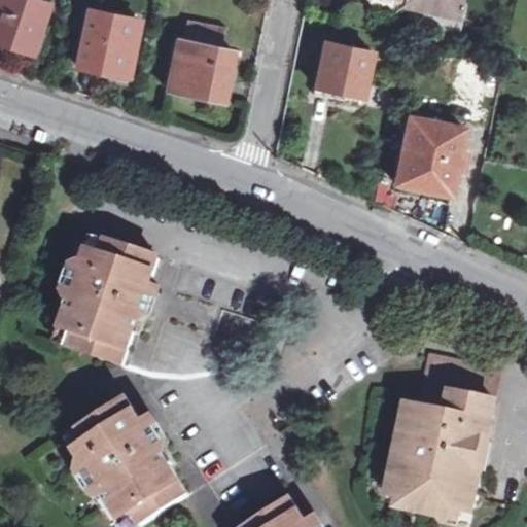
[(0,0),(0,41),(30,54),(47,3),(36,0),(0,0)]
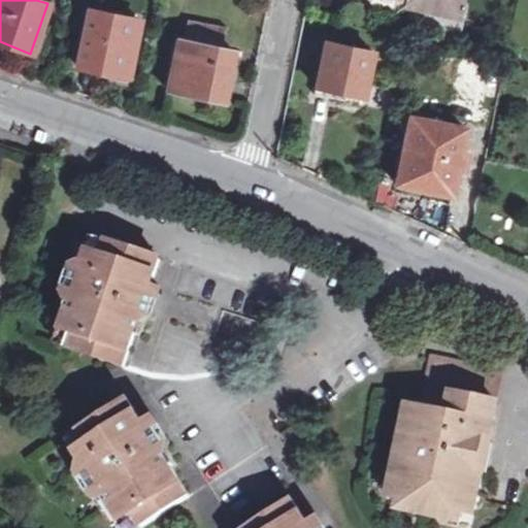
[(395,10),(406,5),(406,0),(370,0),(376,7),(395,10)]
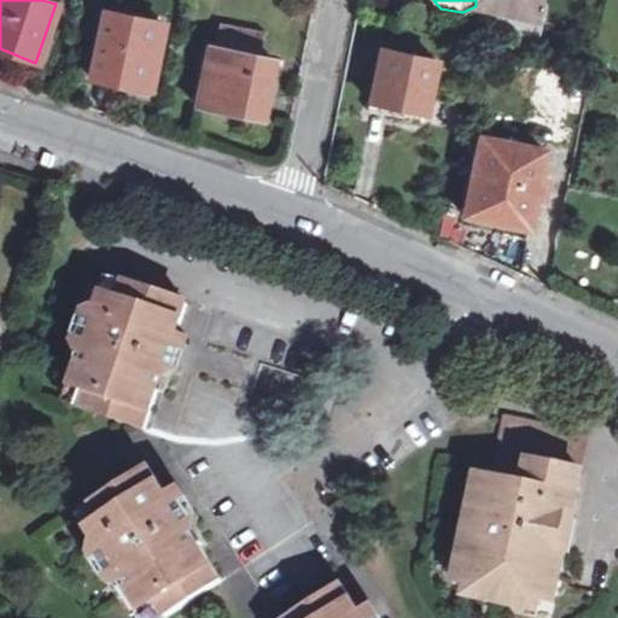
[(476,0),(476,6),(537,19),(541,0),(476,0)]
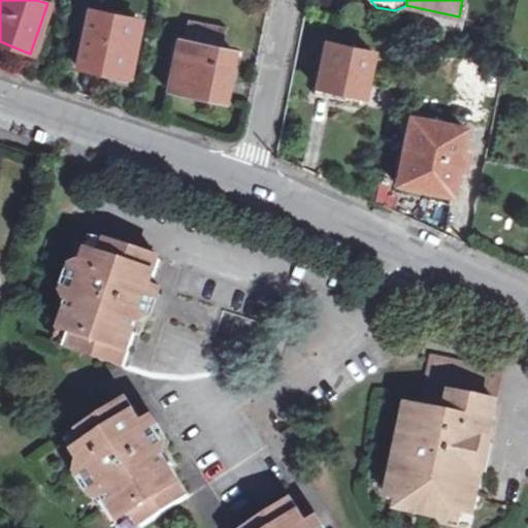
[(77,64),(129,73),(140,17),(90,6),(77,64)]
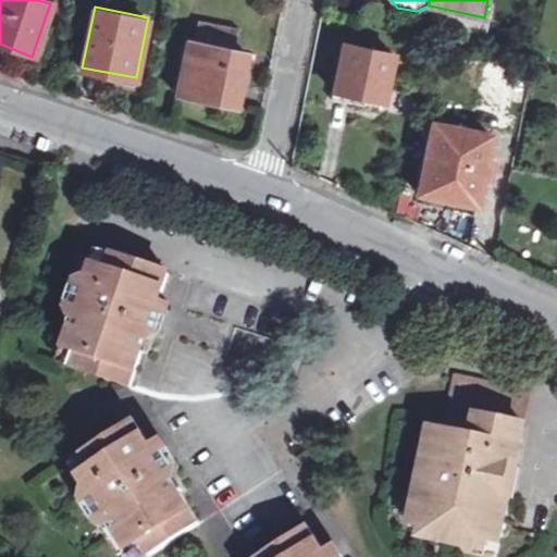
[(195,41),(237,50),(242,28),(199,20),(195,41)]
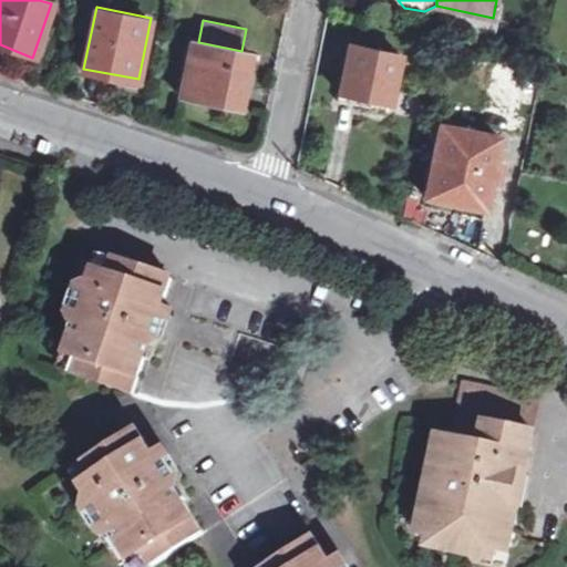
[(241,51),(198,42),(192,41),(181,96),(240,109),(250,53),(241,51)]
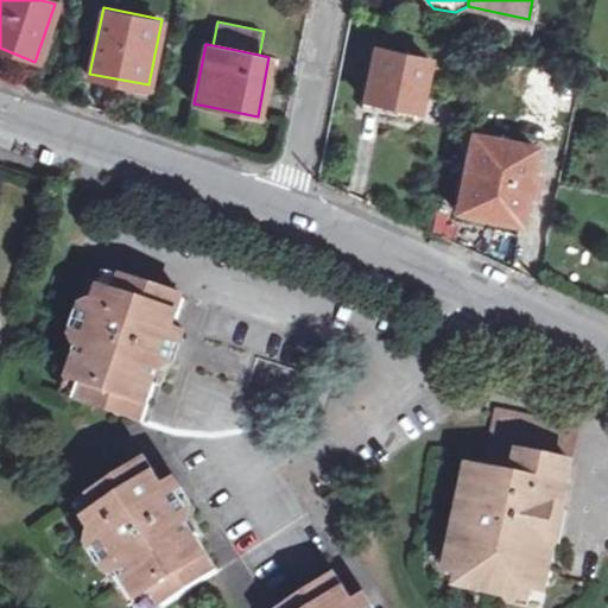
[(430,58),(377,45),(363,107),(392,114),(393,105),(419,111),(430,58)]
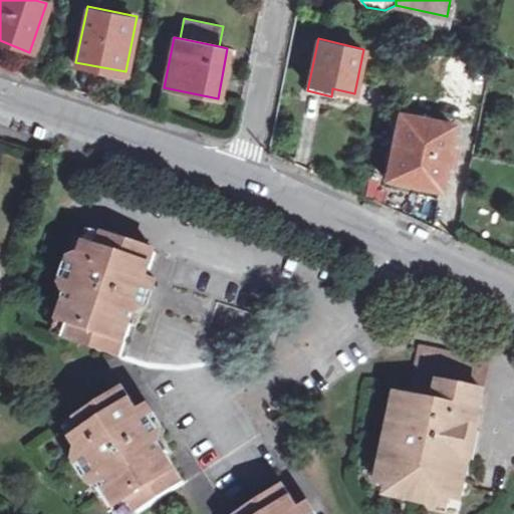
[(474,49),(485,52),(487,45),(475,43),(474,49)]
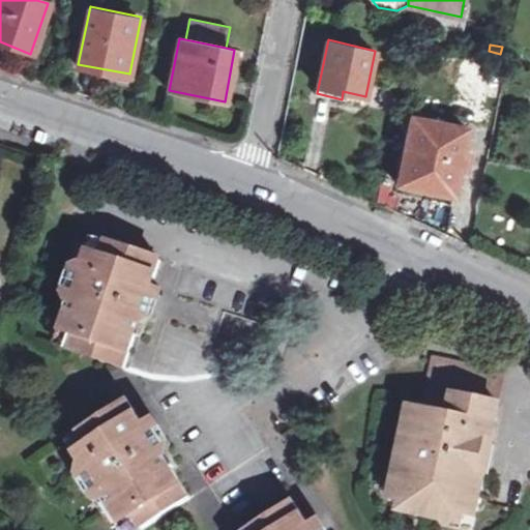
[(468,152),(463,151),(467,128),(412,116),(398,184),(453,196),(459,170),(464,171),(468,152)]
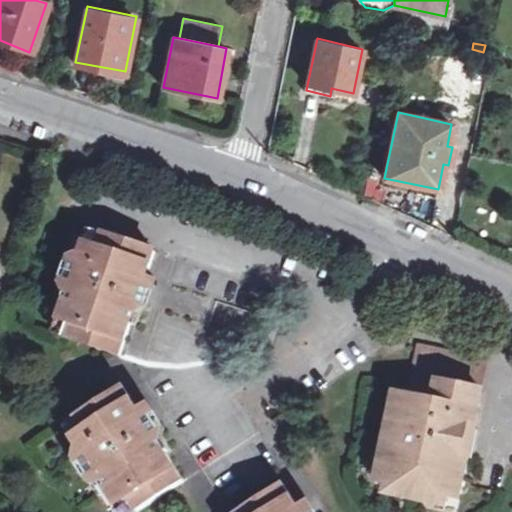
[(100,249),(105,235),(94,232),(88,246),(100,249)]
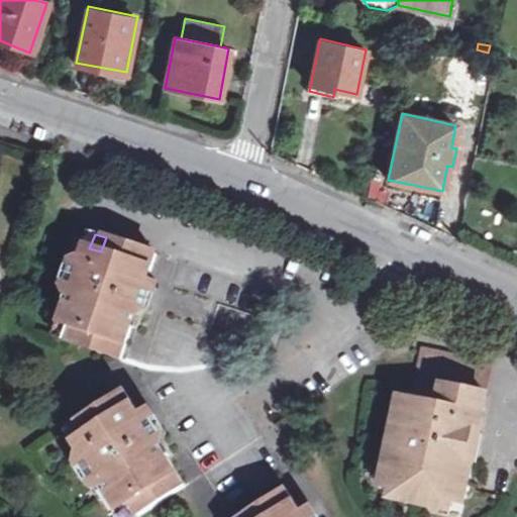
[(75,294),(65,324),(76,328),(72,341),(122,359),(142,300),(130,295),(134,282),(147,287),(158,254),(106,237),(101,251),(89,248),(84,265),(75,262),(66,291),(75,294)]
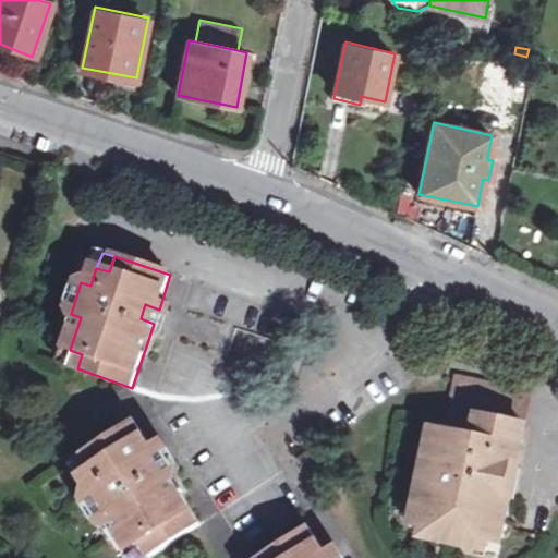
[(91,286),(96,268),(87,265),(81,282),(91,286)]
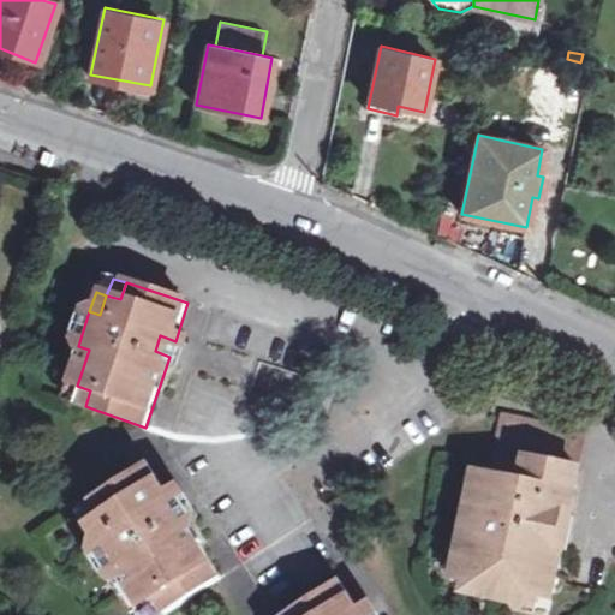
[(89,350),(78,346),(65,382),(77,386),(89,350)]
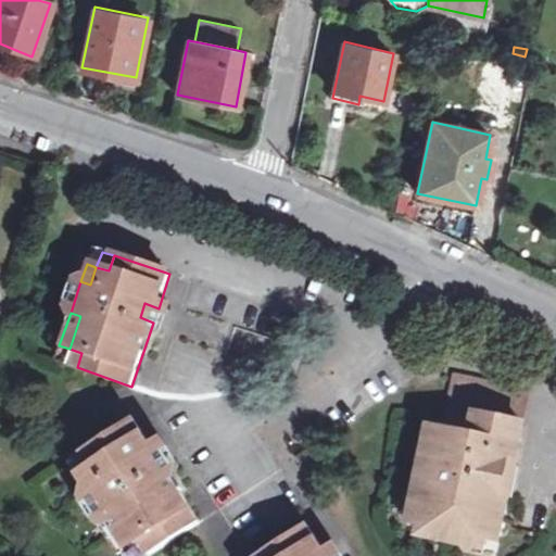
[(81,353),(70,349),(64,363),(77,367),(81,353)]
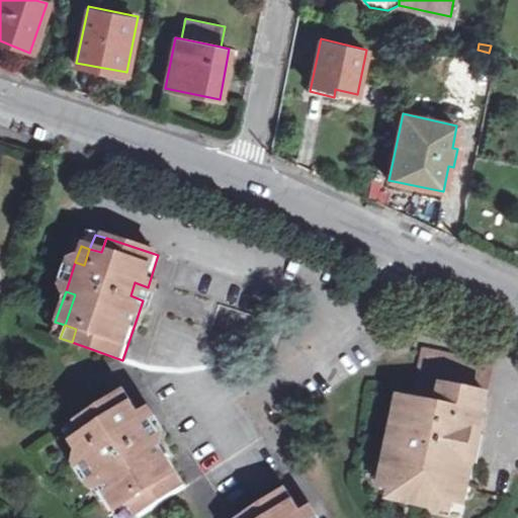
[(397,479),(395,491),(393,500),(452,513),(454,503),(457,492),(467,494),(475,462),(464,460),(467,447),(478,449),(495,366),(426,352),(418,396),(442,401),(441,408),(413,402),(410,417),(399,415),(386,477),(397,479)]
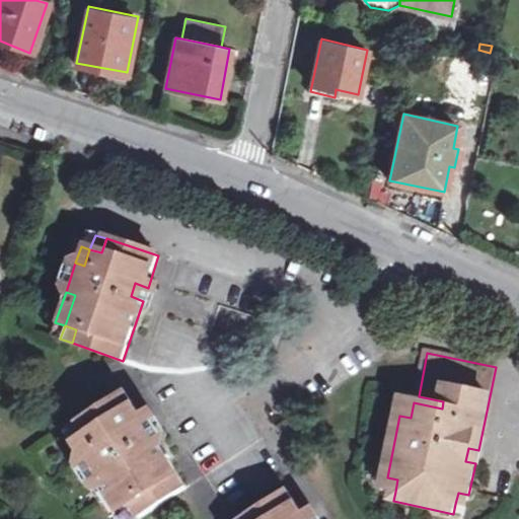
[(105,485),(123,510),(133,504),(141,517),(188,487),(154,435),(143,442),(135,430),(146,423),(127,394),(81,425),(89,438),(79,444),(88,459),(81,464),(97,490),(105,485)]
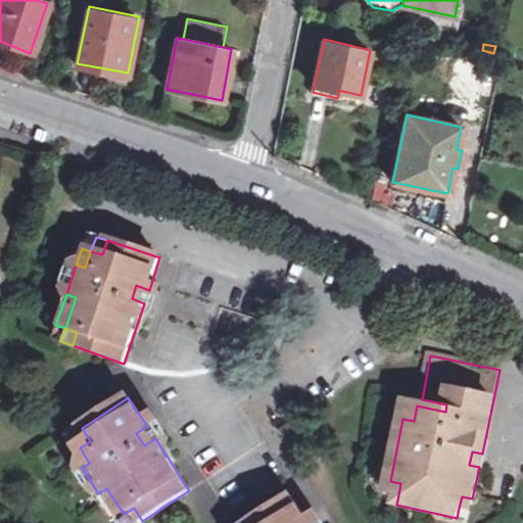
[(414,421),(417,406),(406,403),(402,419),(414,421)]
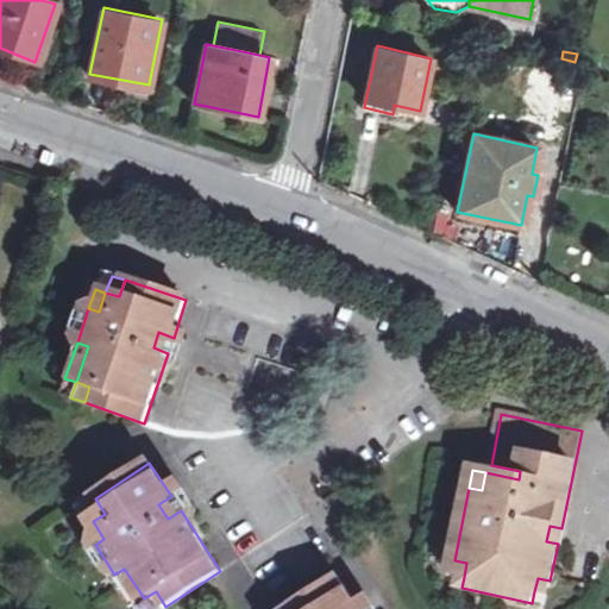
[(105,514),(95,498),(83,507),(93,521),(105,514)]
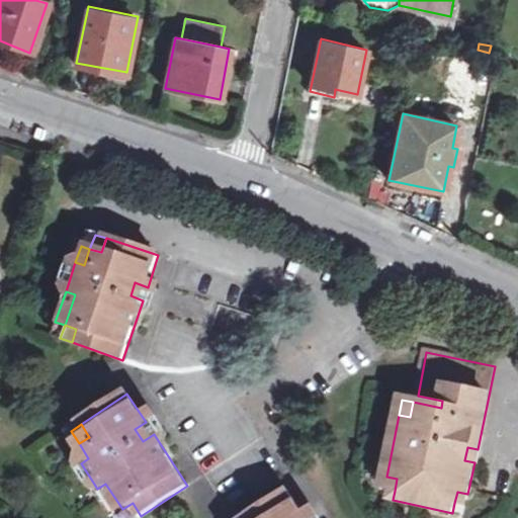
[(88,458),(79,443),(71,448),(81,463),(88,458)]
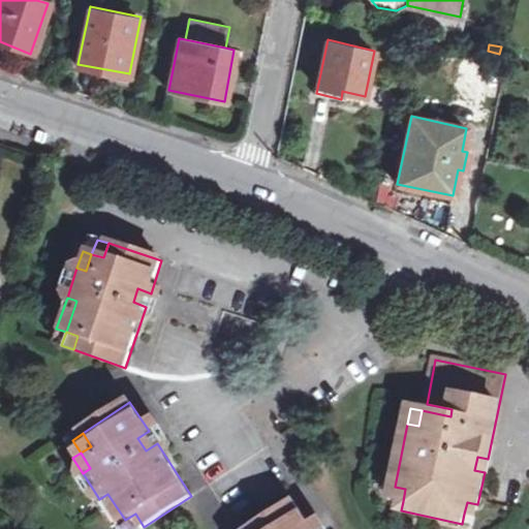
[(392,499),(403,501),(405,489),(395,487),(392,499)]
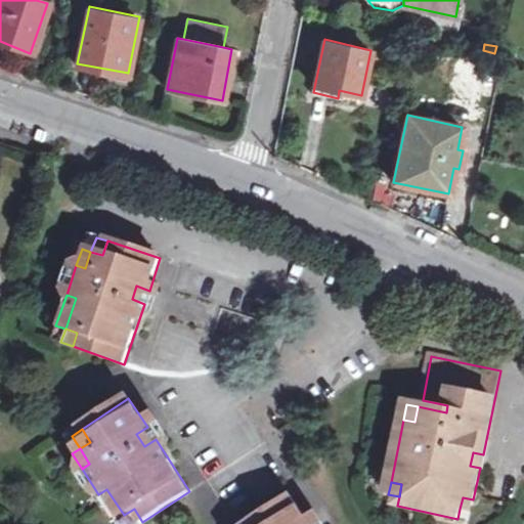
[(116,520),(124,515),(106,489),(98,494),(116,520)]
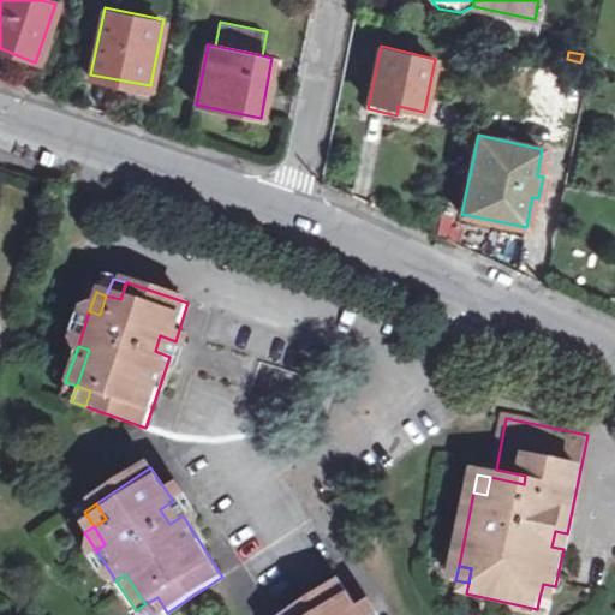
[(363,614),(344,584),(296,614),(363,614)]
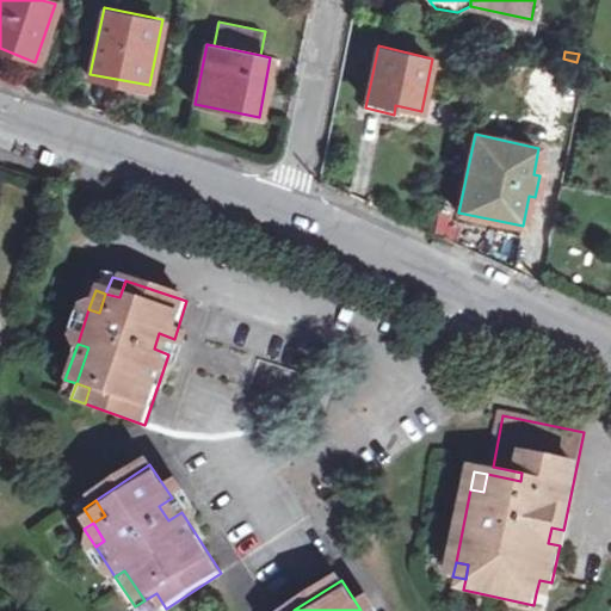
[(549,597),(551,582),(539,580),(536,593),(549,597)]
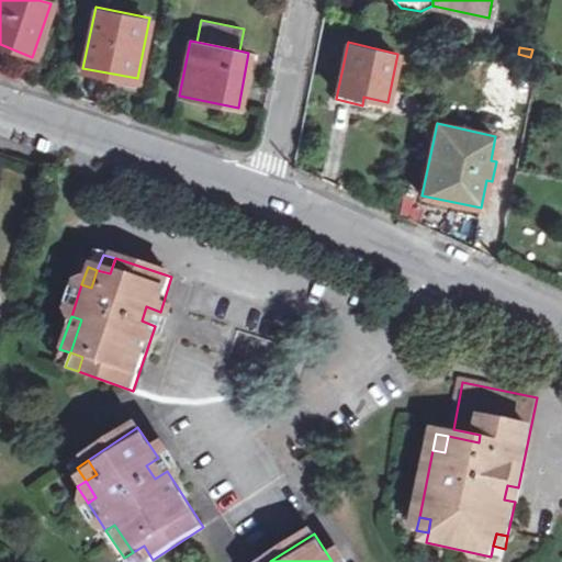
[(144,546),(133,552),(138,561),(148,561),(153,560),(144,546)]
